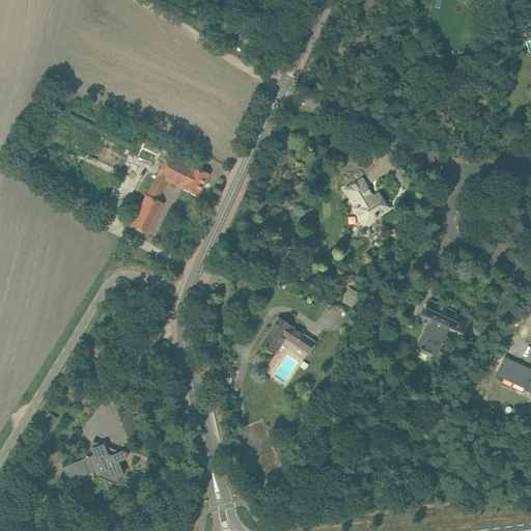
[(210,174),(200,169),(194,166),(193,167),(168,155),(147,195),(146,195),(131,227),(147,235),(163,203),(157,200),(167,180),(183,188),(183,189),(198,196),(210,174)]
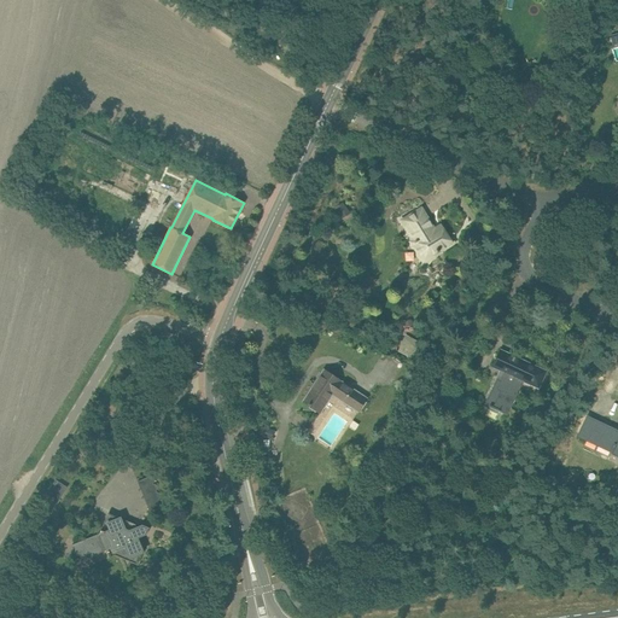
[(421,209),(410,215),(401,221),(414,242),(412,243),(423,262),(452,244),(441,226),(435,229),(421,209)]
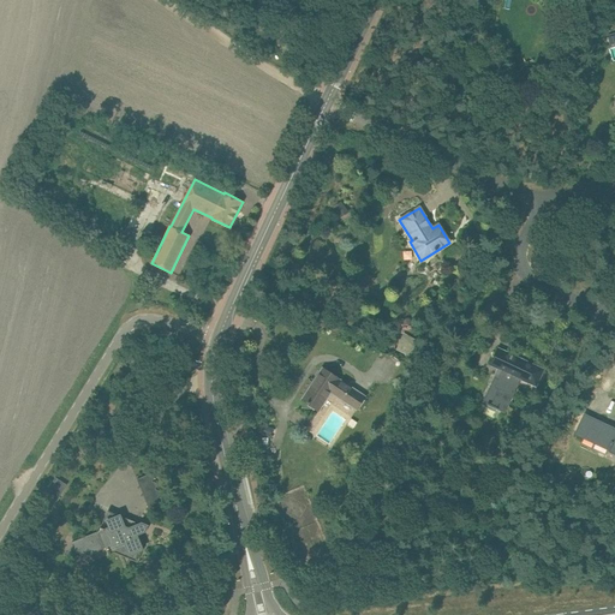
[(413,353),(419,341),(404,333),(399,344),(404,346),(401,350),(387,342),(384,348),(407,362),(413,353)]
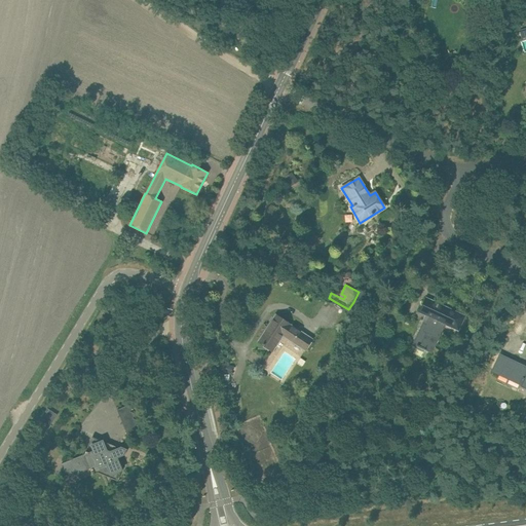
[(413,344),(433,353),(446,323),(458,329),(464,316),(426,298),(420,311),(426,314),(413,344)]
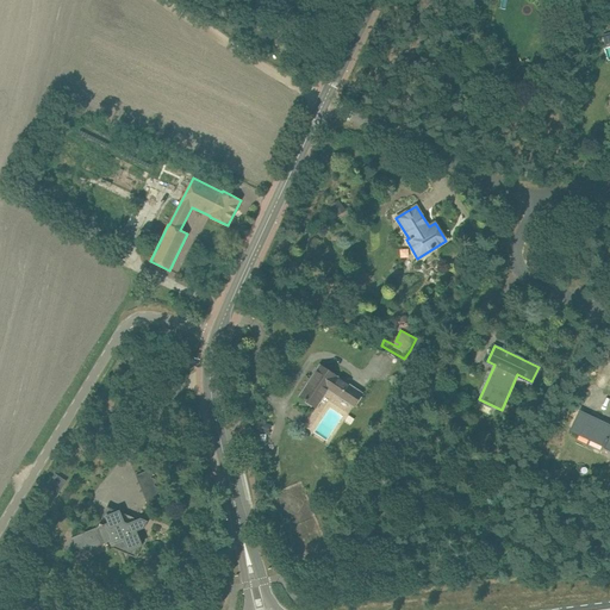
[(443,372),(444,363),(434,361),(433,369),(443,372)]
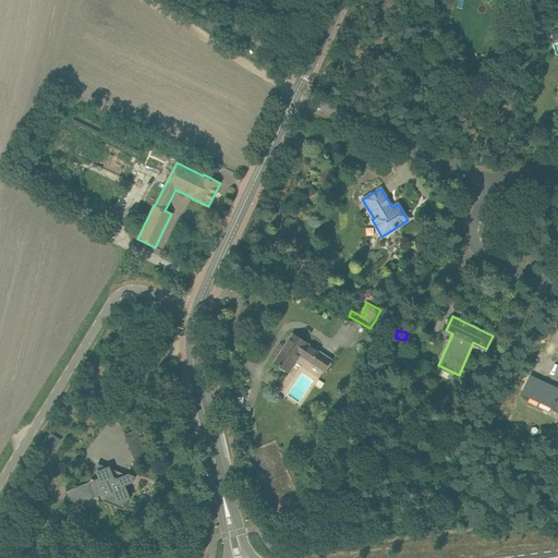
[(330,360),(302,341),(293,335),(275,363),(289,373),(300,355),(323,371),(330,360)]
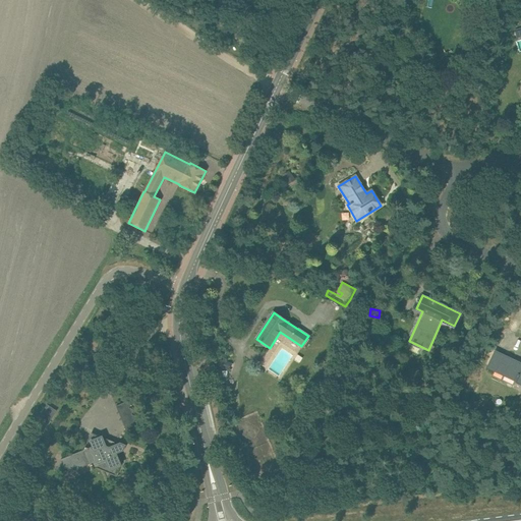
[(520,363),(496,352),(487,367),(515,381),(514,383),(515,383),(516,382),(520,384),(520,398),(520,363)]
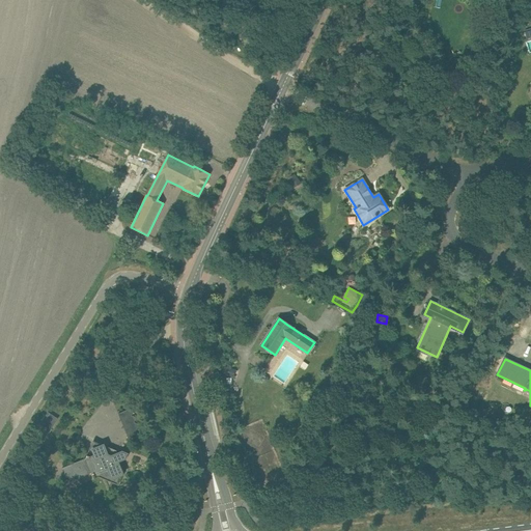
[(233,378),(235,370),(225,366),(222,373),(233,378)]
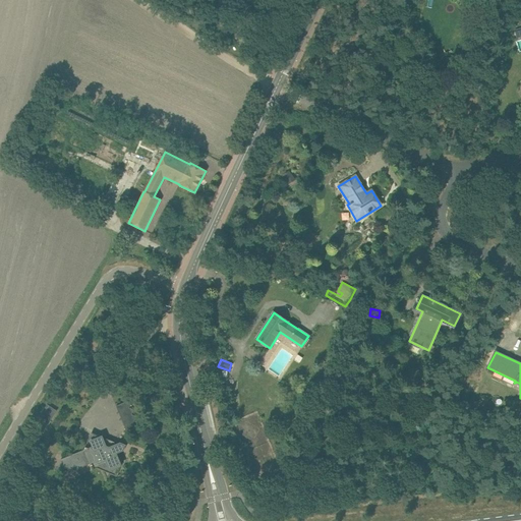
[(130,402),(118,406),(126,432),(138,428),(130,402)]
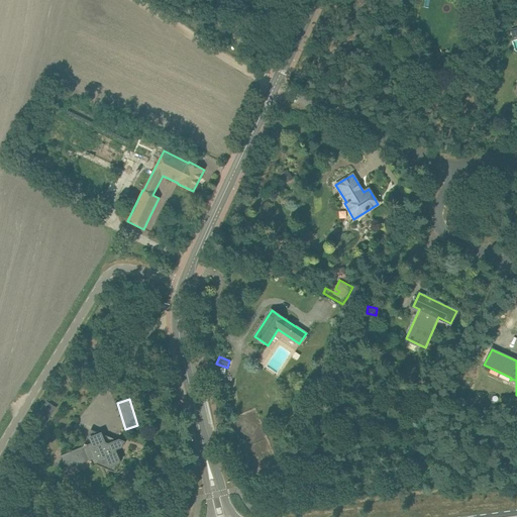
[(57,408),(46,402),(37,416),(47,422),(57,408)]
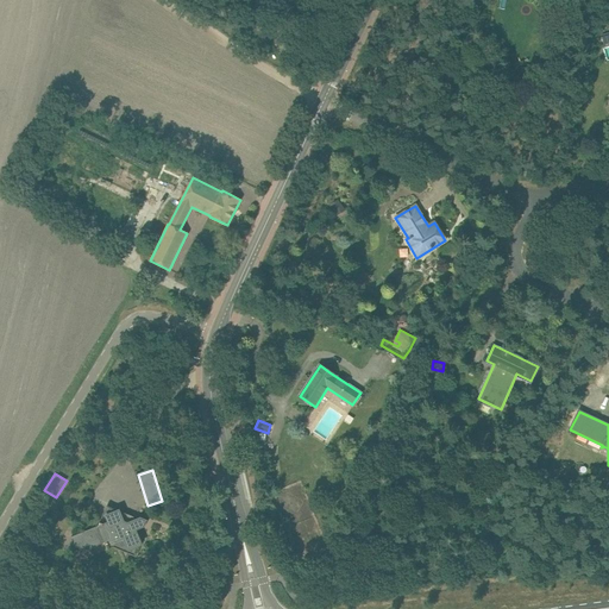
[(71,537),(67,548),(79,553),(105,542),(110,541),(115,544),(123,540),(127,550),(138,554),(142,544),(137,531),(144,527),(148,520),(140,518),(135,520),(127,522),(124,521),(120,512),(110,507),(105,518),(102,516),(98,526),(71,537)]
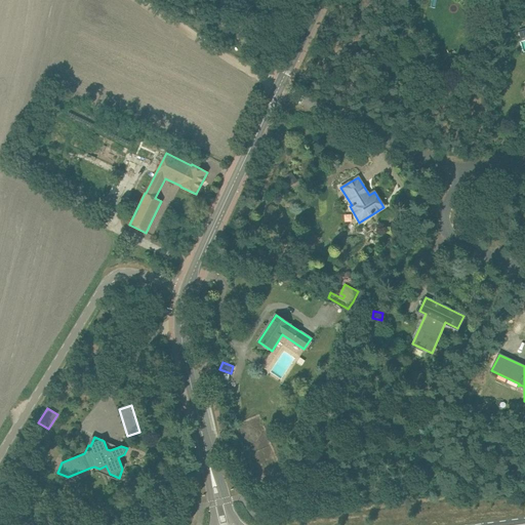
All buildings are outlined.
